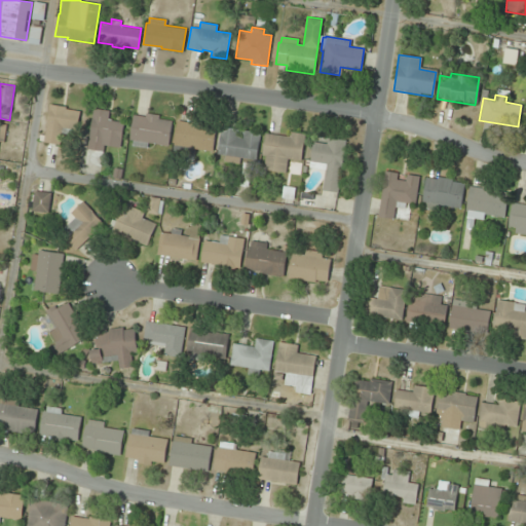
[(79,111),(76,129),(71,128),(70,134),(61,133),(59,144),(42,142),(48,104),(65,107),(65,109),(79,111)]
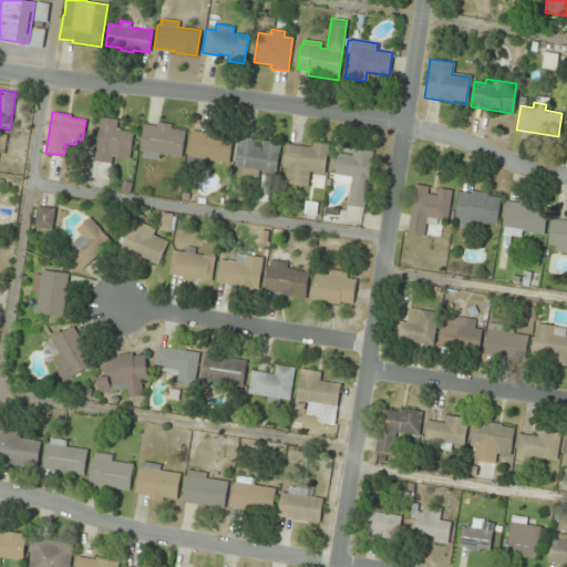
[(115,129),(133,132),(129,160),(112,156),(111,164),(93,161),(100,116),(117,119),(115,129)]
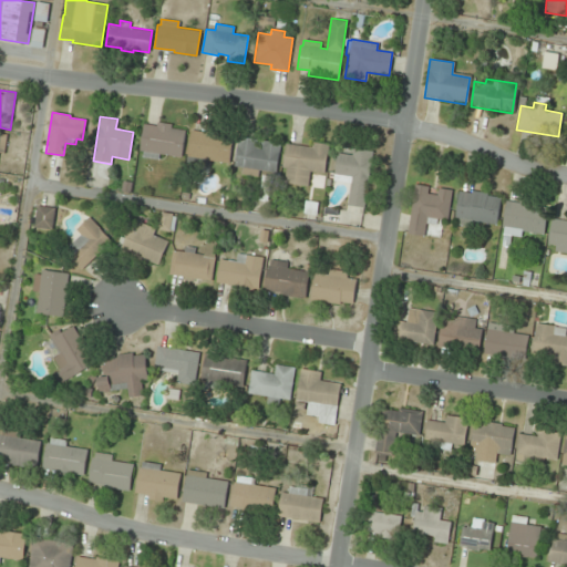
[(171,127),(185,130),(181,157),(158,154),(157,161),(141,158),(142,152),(138,151),(143,123),(156,125),(156,122),(171,124),(171,127)]
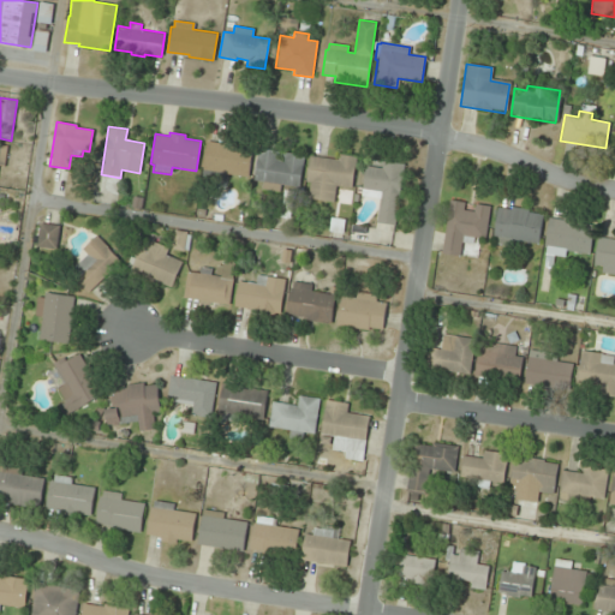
[(252,148),(248,178),(225,174),(224,181),(201,178),(207,141),(221,143),(222,139),(237,142),(237,145),(252,148)]
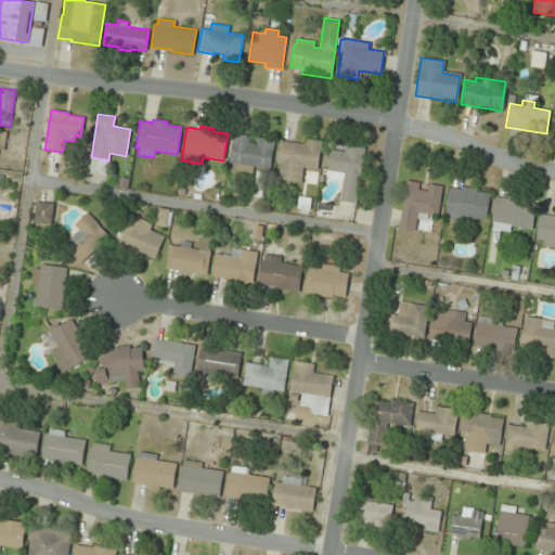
[(270,169),(274,140),(257,137),(257,139),(252,138),(252,137),(233,133),(228,163),(236,164),(235,170),(252,173),(253,166),(270,169)]
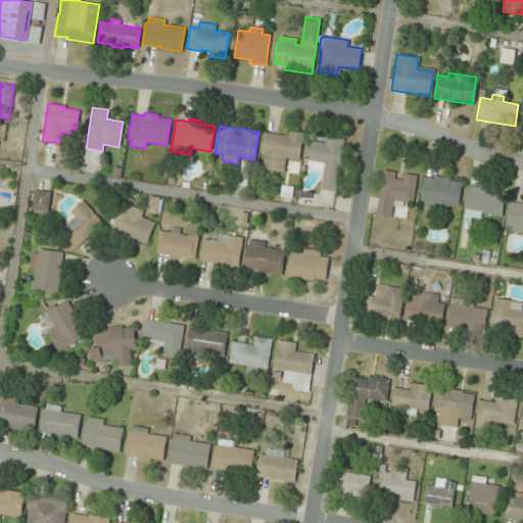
[(298,160),(302,134),(287,132),(287,136),(263,132),(259,154),(264,155),(262,169),(283,172),(285,158),(298,160)]
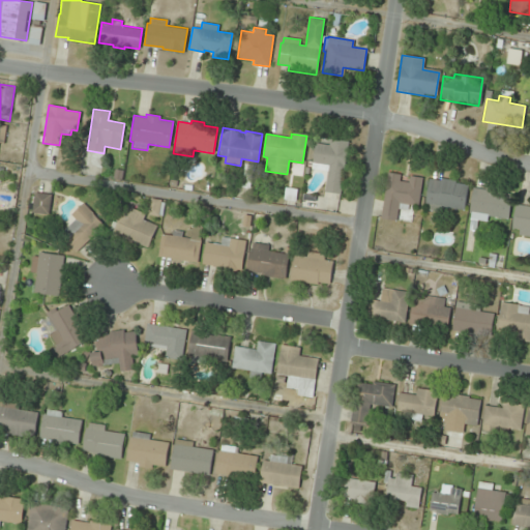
[(328,145),(329,139),(348,142),(340,194),(324,192),(327,171),(311,169),(315,143),(328,145)]
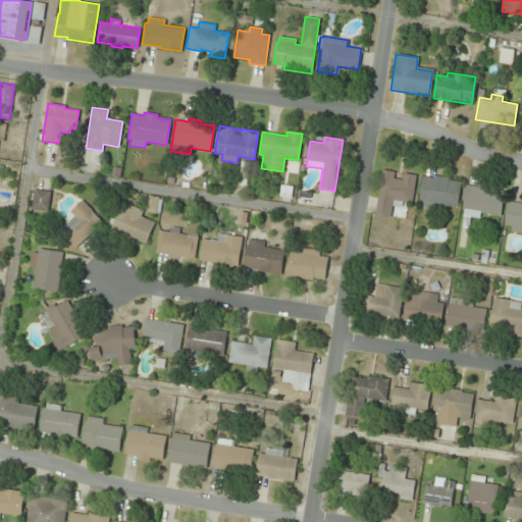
[(374,215),(395,218),(398,201),(412,203),(416,174),(380,169),(374,215)]
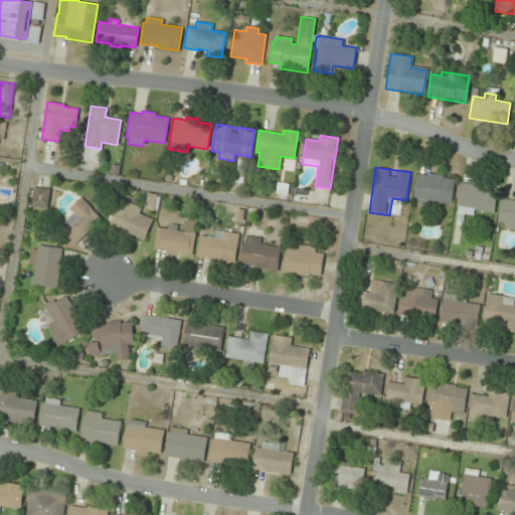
[(412,198),(450,204),(454,179),(415,174),(412,198)]
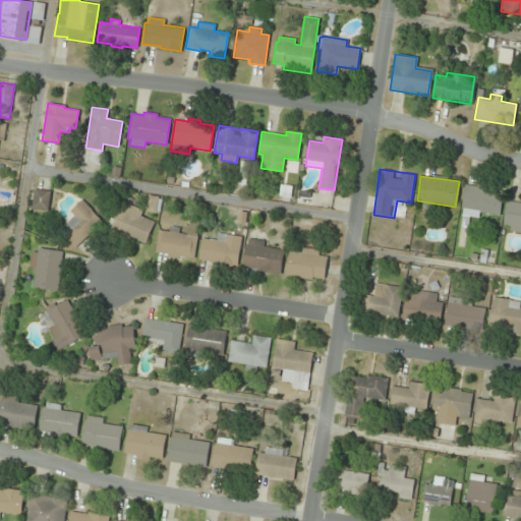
[(459,212),(498,218),(502,188),(464,182),(459,212)]
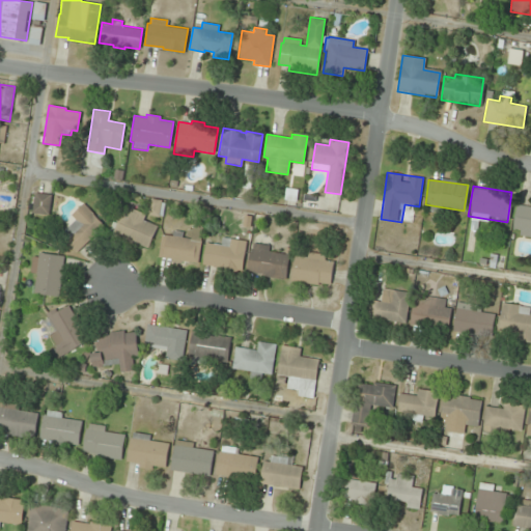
[(51,215),(53,195),(35,193),(34,214),(51,215)]
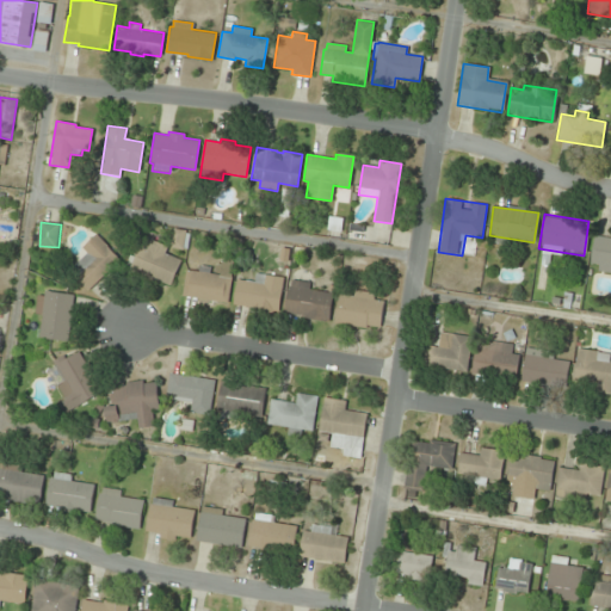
[(610,271),(610,234),(594,232),(587,267),(610,271)]
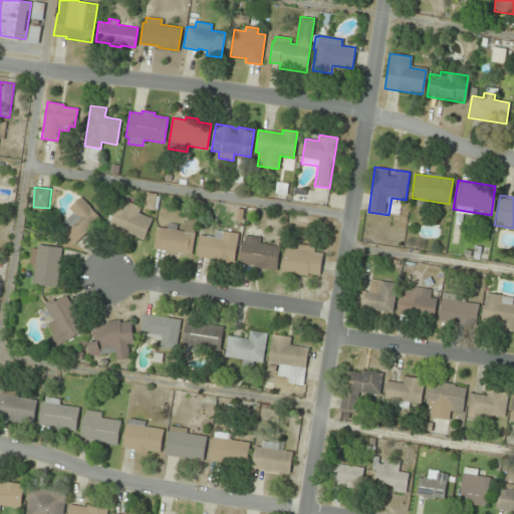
[(67,209),(72,214),(57,228),(72,245),(100,218),(81,197),(67,209)]
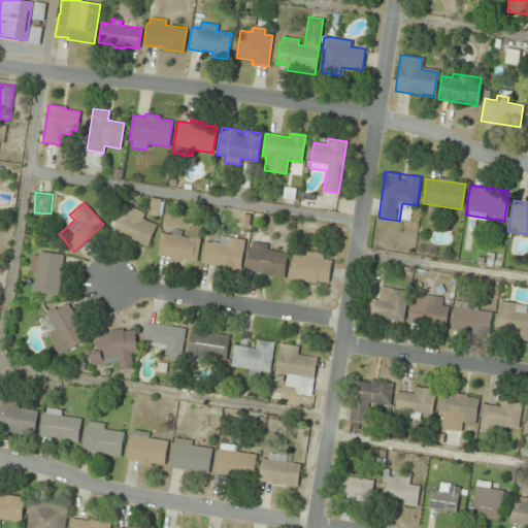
[(130,207),(127,212),(122,210),(112,232),(146,246),(156,225),(141,219),(143,213),(130,207)]
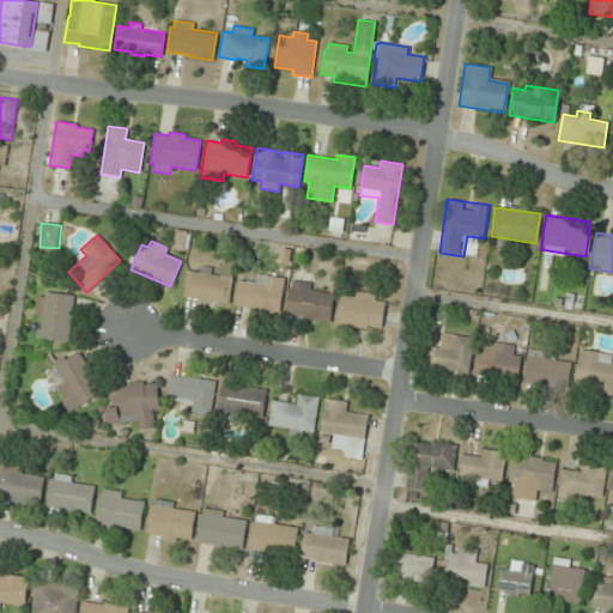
[(228,303),(234,259),(220,256),(219,269),(199,267),(199,273),(186,271),(182,297),(228,303)]
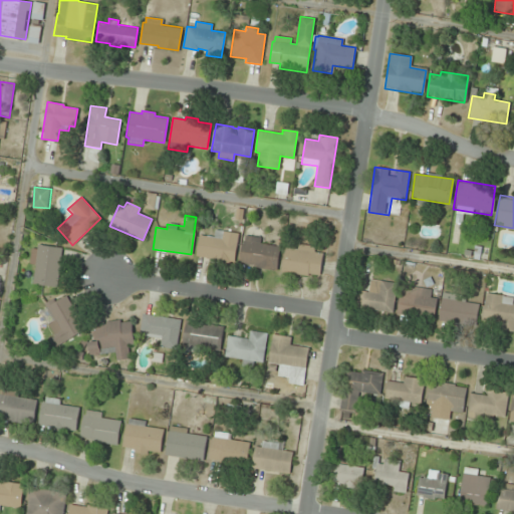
[(194,258),(234,264),(238,234),(210,229),(209,238),(198,236),(194,258)]
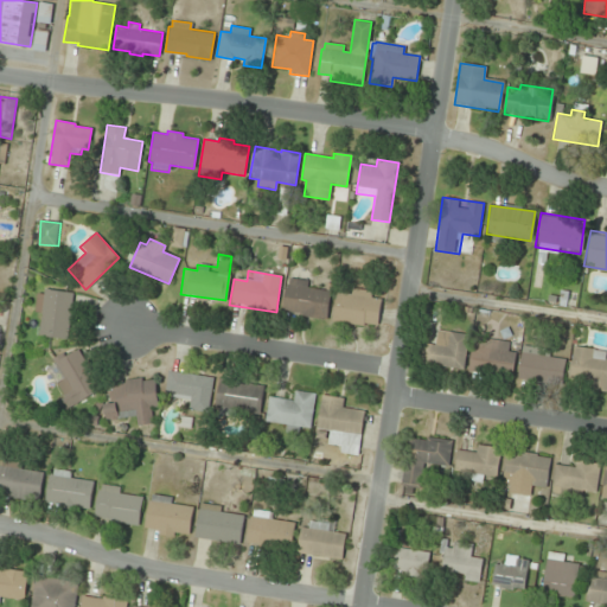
[(318,289),(319,282),(287,278),(281,312),(326,319),(331,292),(318,289)]
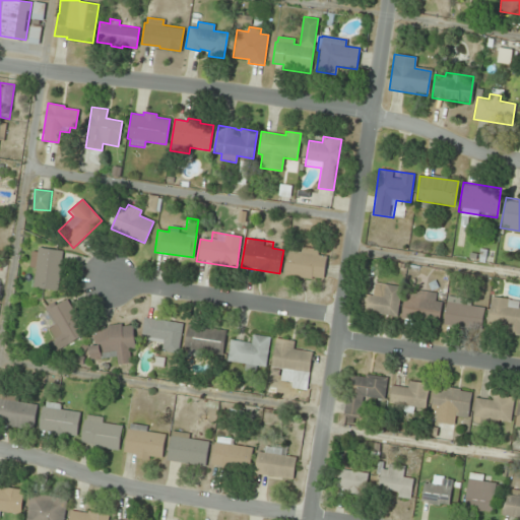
[(29,267),(37,268),(35,286),(59,290),(64,251),(33,247),(29,267)]
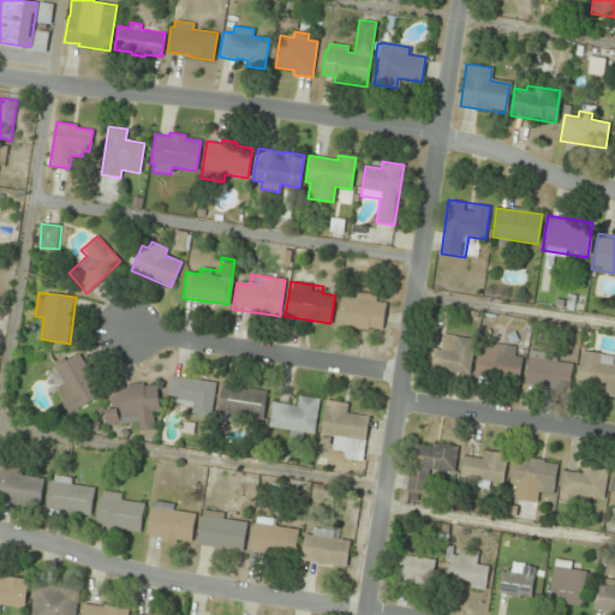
[(340,299),(335,324),(382,332),(387,297),(352,292),(351,300),(340,299)]
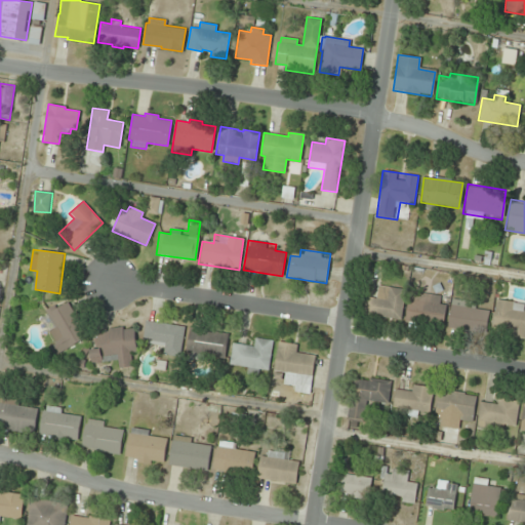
[(400,319),(405,290),(378,286),(376,295),(366,294),(363,314),(400,319)]
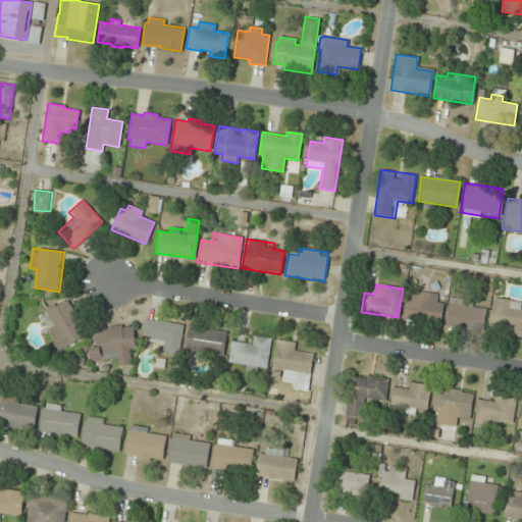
[(403,316),(439,322),(444,295),(408,289),(403,316)]
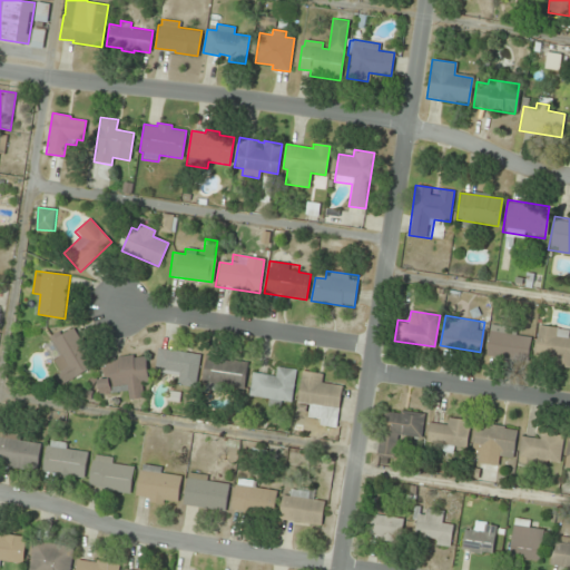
[(74,323),(42,340),(66,382),(97,364),(74,323)]
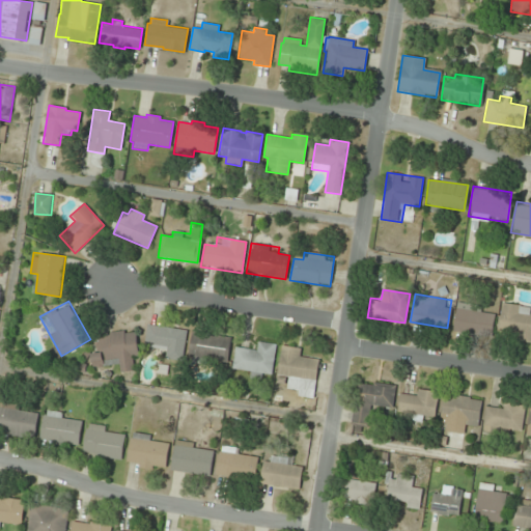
[(452,330),(491,335),(495,309),(456,303),(452,330)]
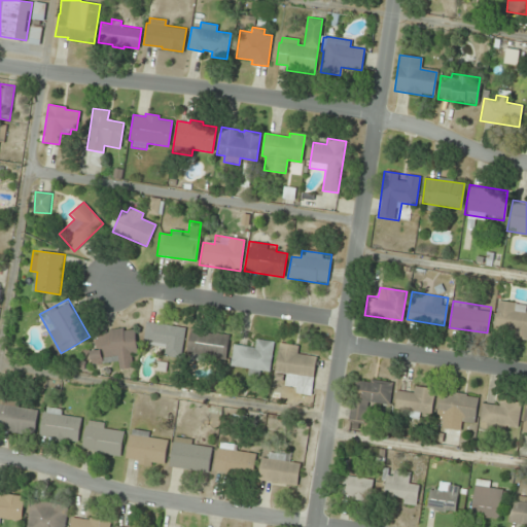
[(526,314),(524,314),(525,306),(497,301),(492,334),(526,339),(526,314)]
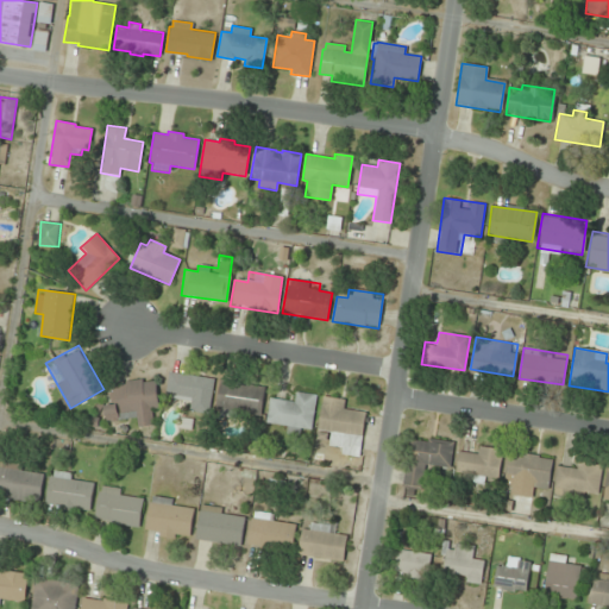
[(164,395),(188,399),(187,412),(208,414),(214,378),(168,371),(164,395)]
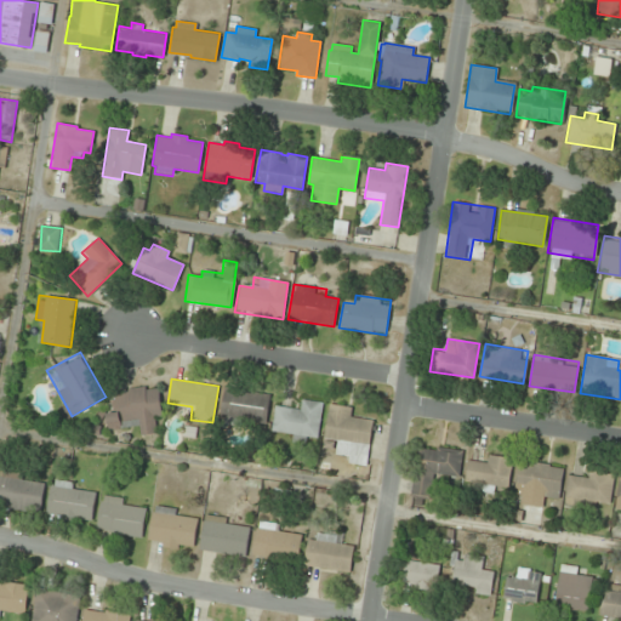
[(140,426),(141,434),(163,432),(157,385),(113,391),(115,414),(107,415),(108,429),(140,426)]
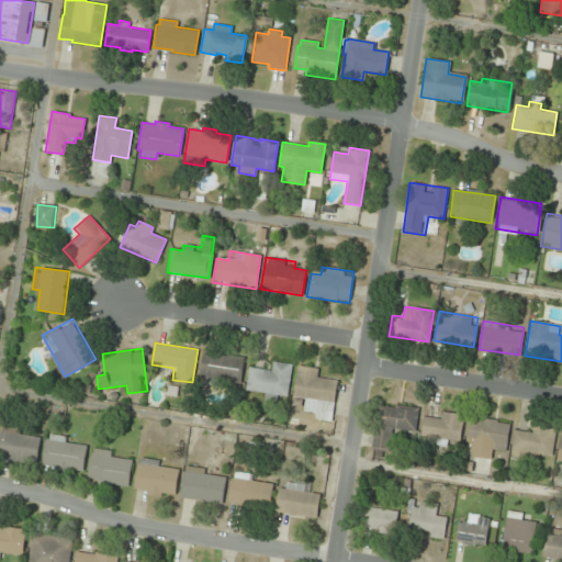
[(198,378),(239,385),(244,358),(202,350),(198,378)]
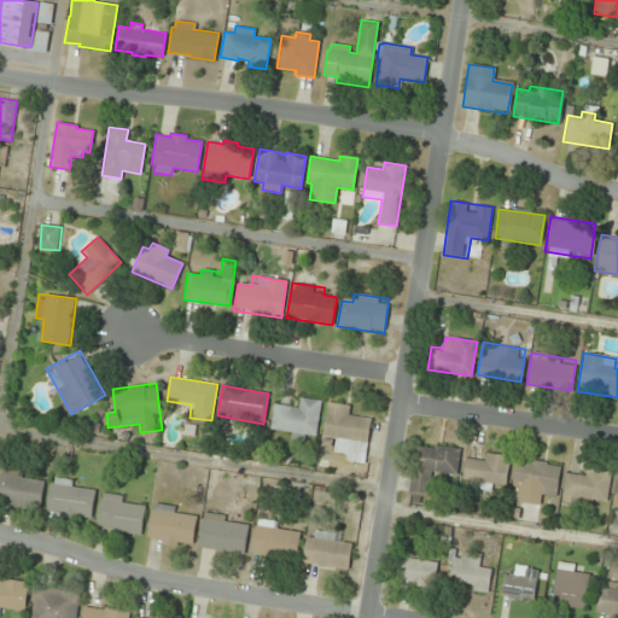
[(297,408),(273,404),(269,427),(292,431),(290,441),(303,443),(304,435),(315,436),(321,401),(298,397),(297,408)]
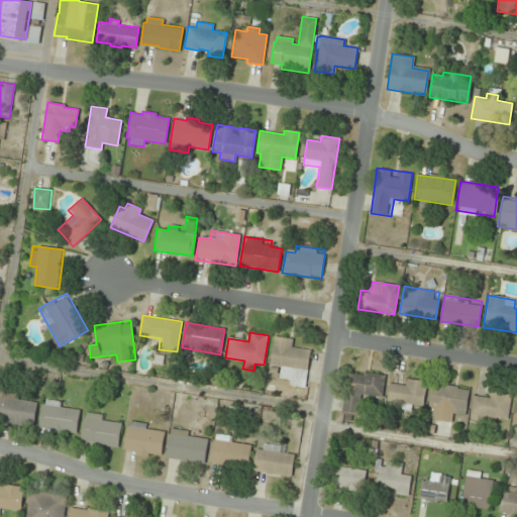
[(292,349),(293,339),(274,336),(269,371),(279,372),(278,383),(304,387),(310,352),(292,349)]
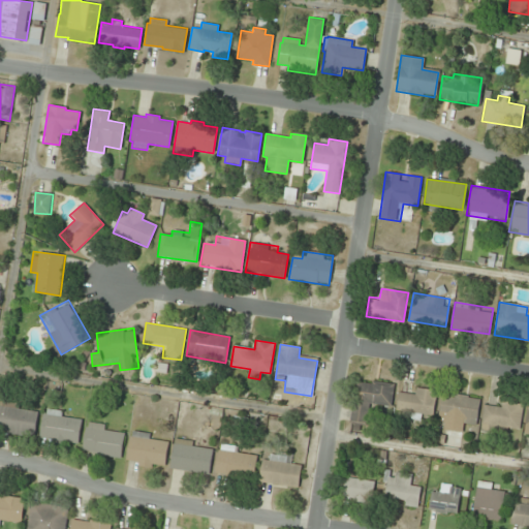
[(394,383),(355,377),(348,424),(365,426),(368,403),(390,406),(394,383)]
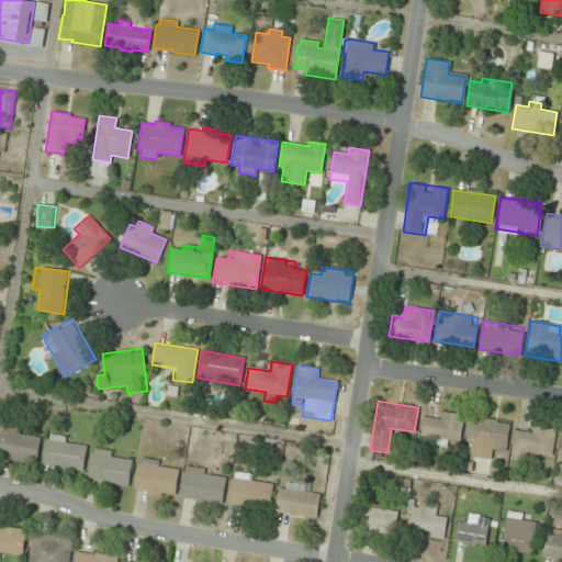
[(419,437),(458,442),(462,413),(437,409),(435,417),(423,416),(419,437)]
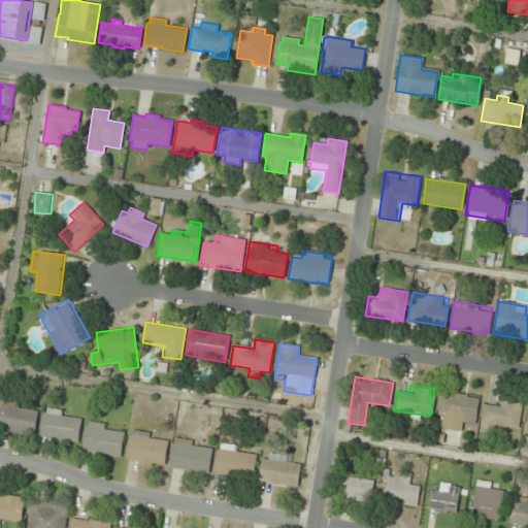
[(442,432),(459,434),(460,422),(473,424),(477,396),(439,390),(435,418),(444,420),(442,432)]
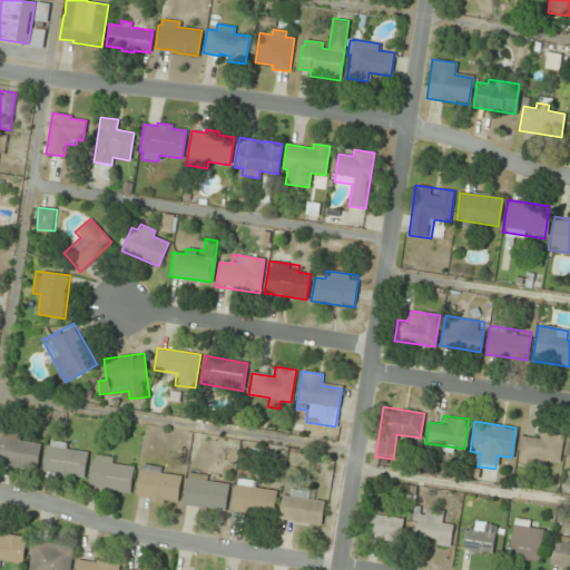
[(562,436),(521,430),(516,461),(544,467),(546,460),(558,462),(562,436)]
